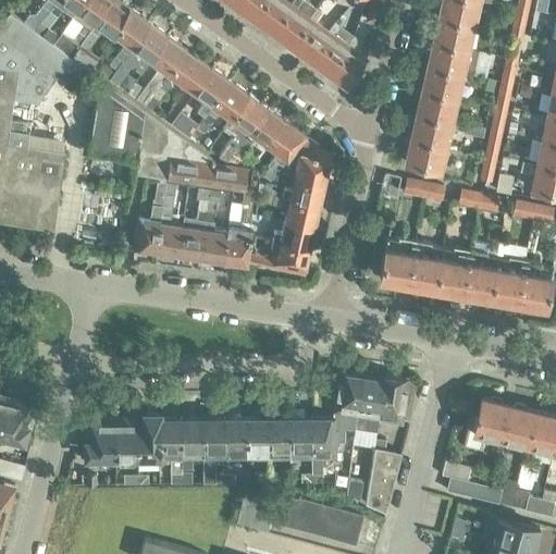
[(31,16),(25,23),(38,33),(61,0),(48,0),(37,15),(31,16)]
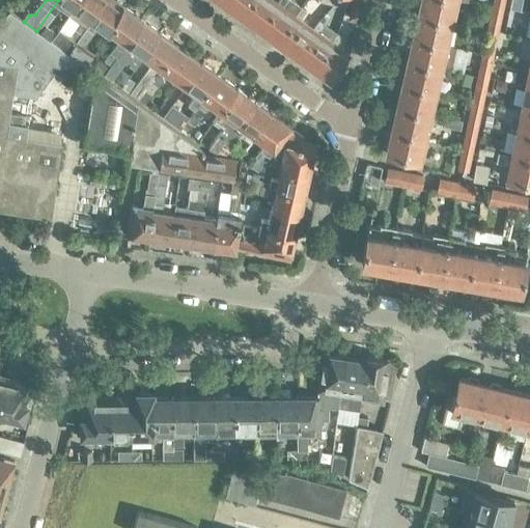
[(58,0),(36,31),(43,35),(46,31),(47,29),(50,25),(59,10),(71,19),(83,0),(58,0)]
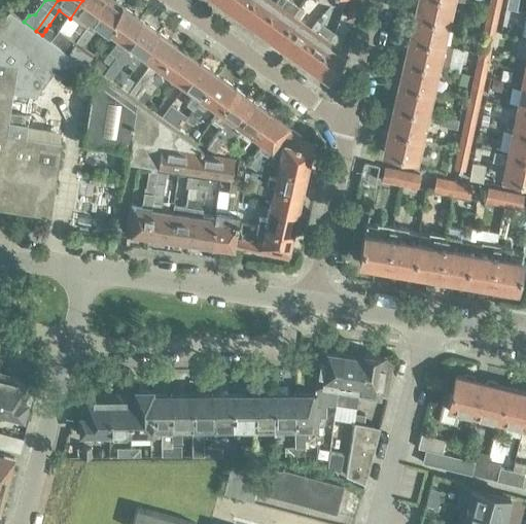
[(54,38),(51,41),(70,56),(73,51),(96,20),(97,21),(103,11),(100,9),(106,0),(82,0),(70,19),(78,25),(70,37),(60,30),(56,35),(54,38)]
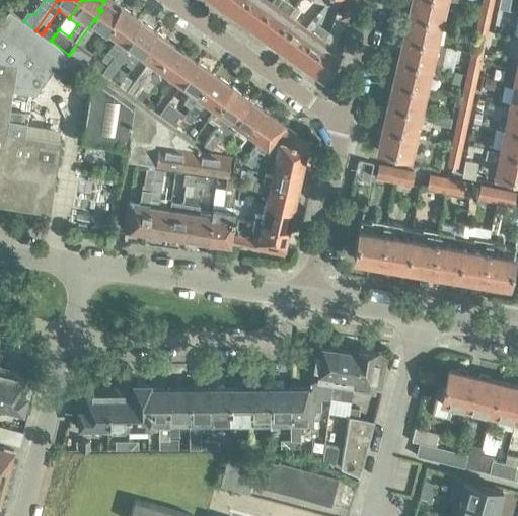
[(72,51),(69,55),(85,66),(87,62),(92,56),(82,48),(96,28),(107,37),(108,34),(126,11),(122,8),(120,10),(107,1),(106,1),(105,0),(104,0),(98,9),(101,11),(95,20),(94,19),(72,51)]
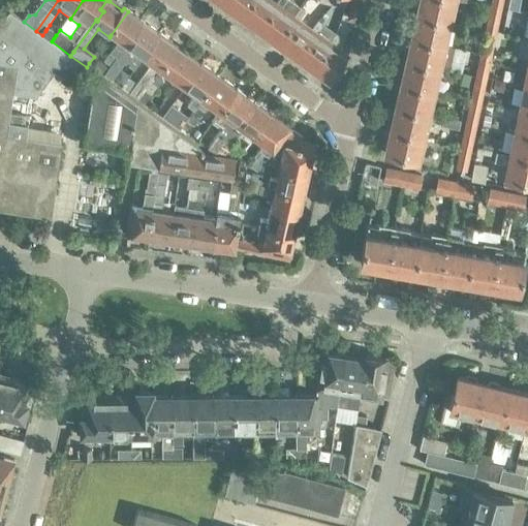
[(226,0),(222,6),(241,19),(254,0),(226,0)]
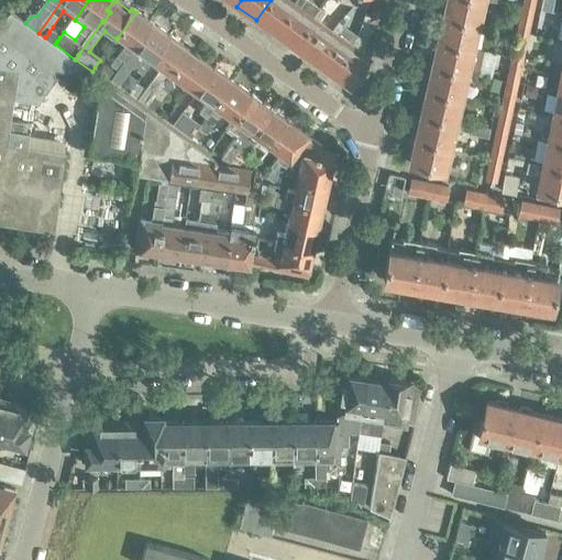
[(271,0),(256,20),(275,34),(296,6),(287,0),(271,0)]
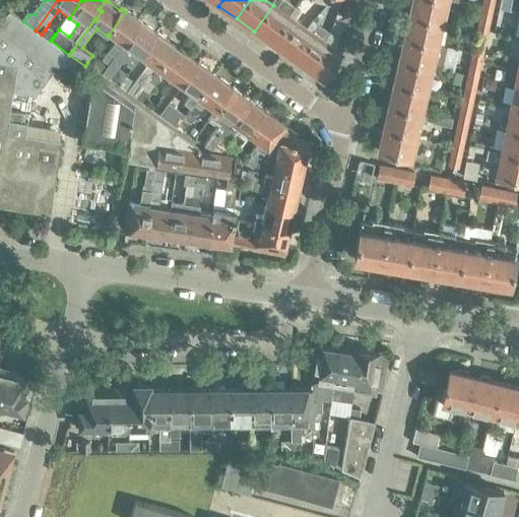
[(281,0),(276,0),(273,5),(254,31),(271,44),(290,18),(278,9),(283,2),(281,0)]
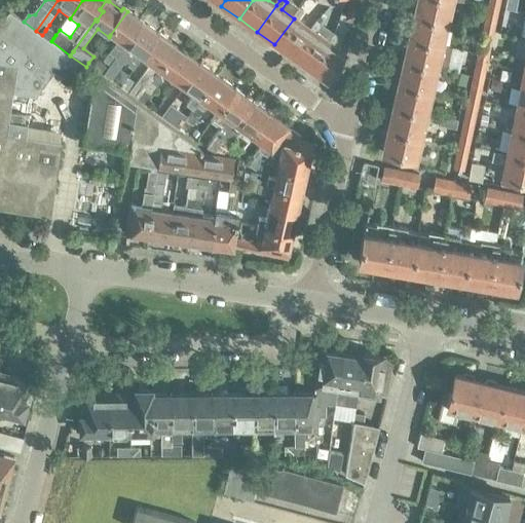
[(333,0),(319,0),(317,5),(331,8),(333,0)]
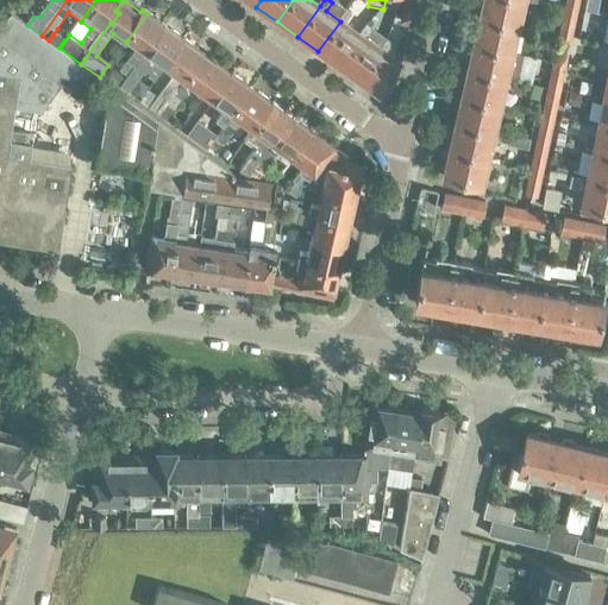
[(401,2),(393,0),(386,0),(383,10),(399,13),(401,2)]
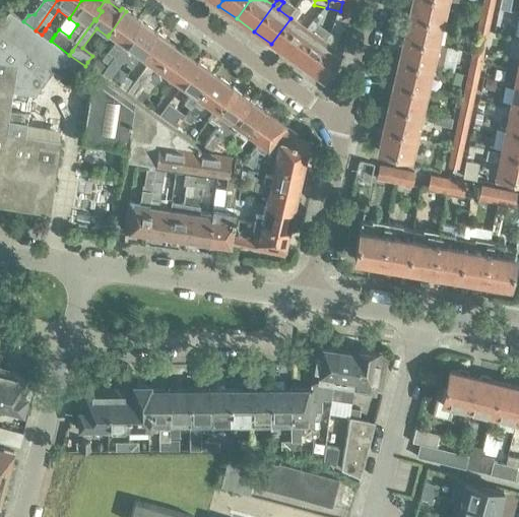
[(444,0),(413,0),(410,16),(443,23),(448,1),(444,0)]
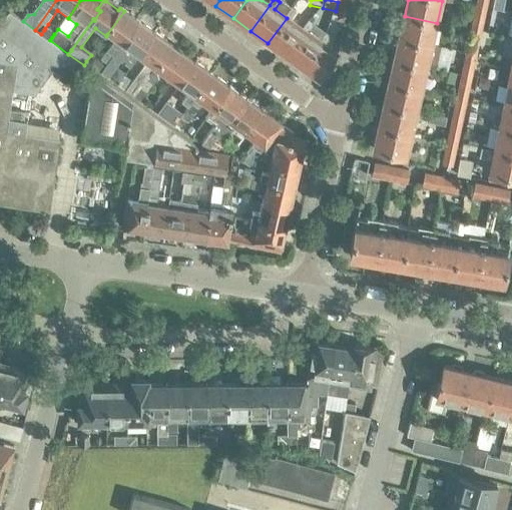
[(480,0),(479,9),(487,10),(488,0),(480,0)]
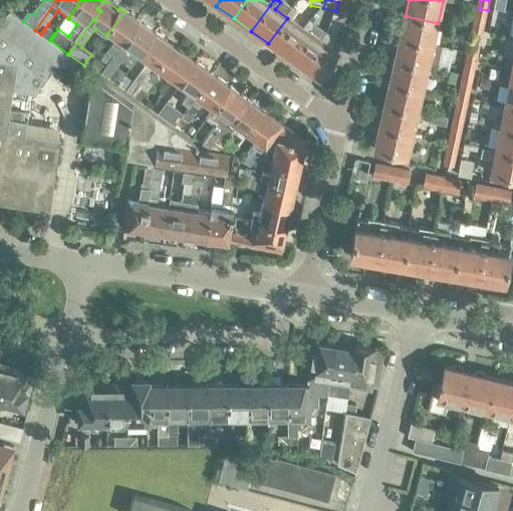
[(339,20),(346,21),(350,3),(343,2),(339,20)]
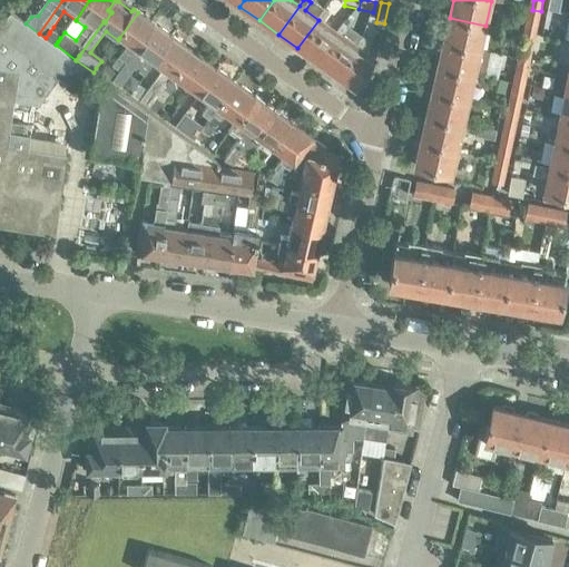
[(538,23),(541,11),(532,10),(530,22),(538,23)]
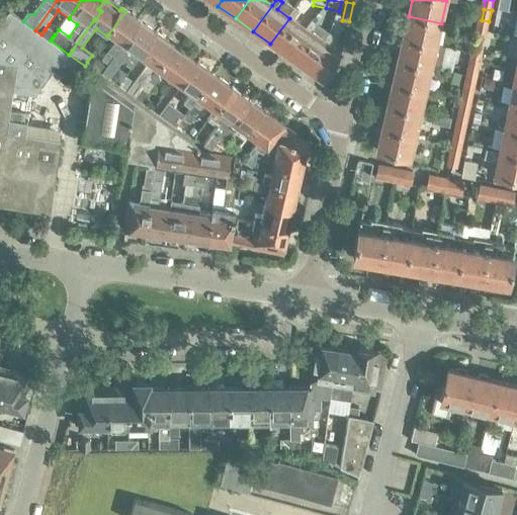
[(294,10),(289,18),(270,44),(287,56),(306,30),(293,21),(298,13),(294,10)]
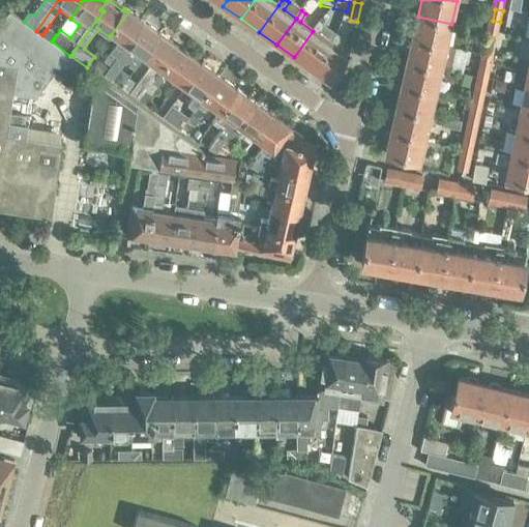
[(0,22),(10,13),(11,12),(10,11),(0,20),(0,22)]
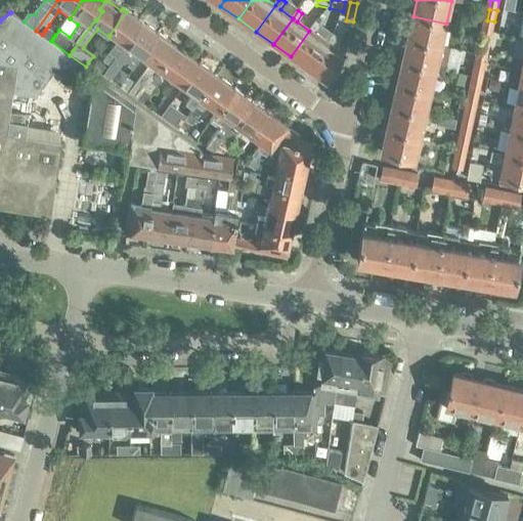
[(97,61),(93,67),(98,71),(106,76),(122,54),(130,44),(128,42),(134,34),(136,35),(144,25),(142,24),(143,23),(127,11),(110,35),(119,42),(102,66),(97,61)]
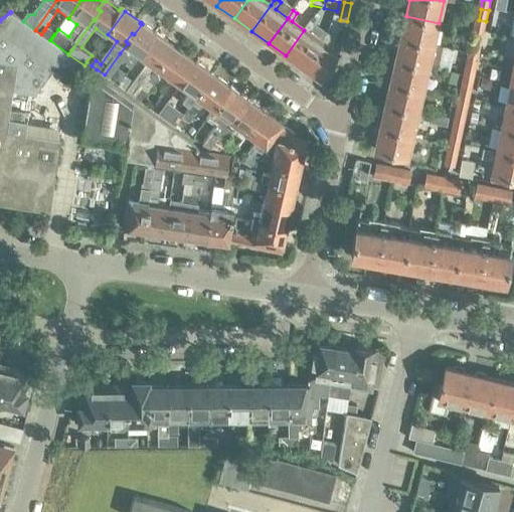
[(0,205),(50,213),(56,140),(25,136),(27,126),(24,125),(26,114),(9,111),(12,92),(31,95),(37,95),(54,70),(71,83),(84,65),(68,54),(50,40),(41,34),(35,30),(23,21),(11,12),(10,13),(0,21),(0,205)]
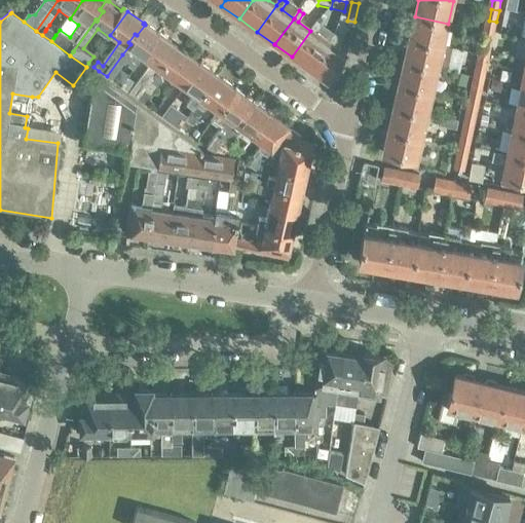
[(448,24),(415,16),(410,39),(443,46),(448,24)]
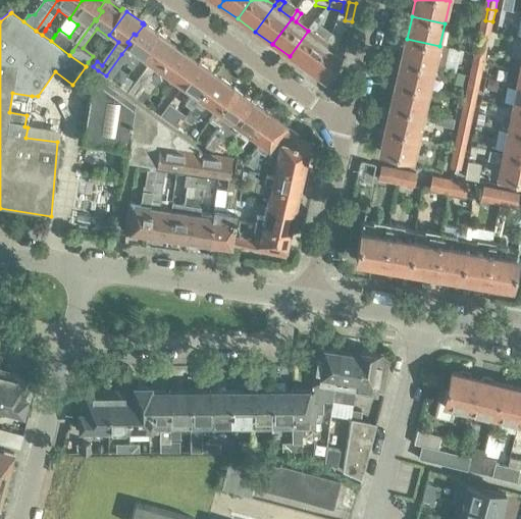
[(485,20),(482,32),(490,34),(492,21),(485,20)]
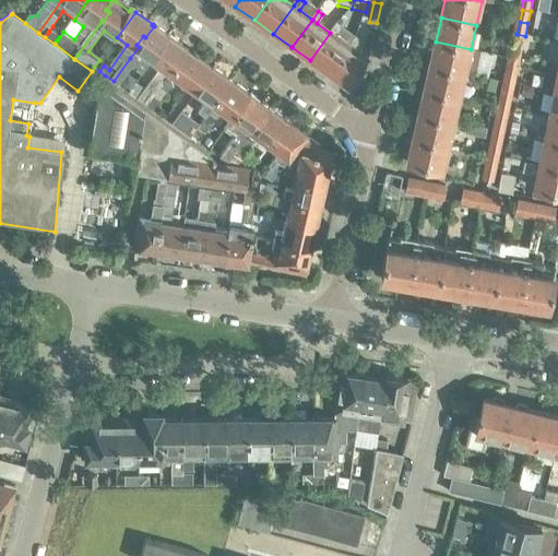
[(130,58),(114,81),(118,85),(120,86),(128,75),(133,68),(144,75),(152,63),(171,37),(153,24),(152,25),(154,26),(145,37),(143,36),(137,45),(139,47),(130,58)]
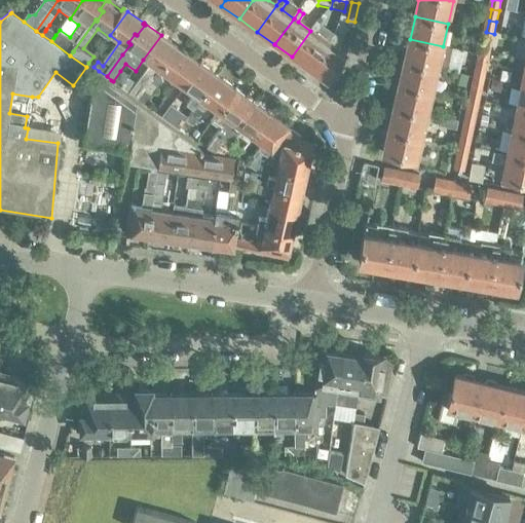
[(310,31),(292,57),(309,69),(328,43),(316,35),(322,27),(315,23),(310,31)]
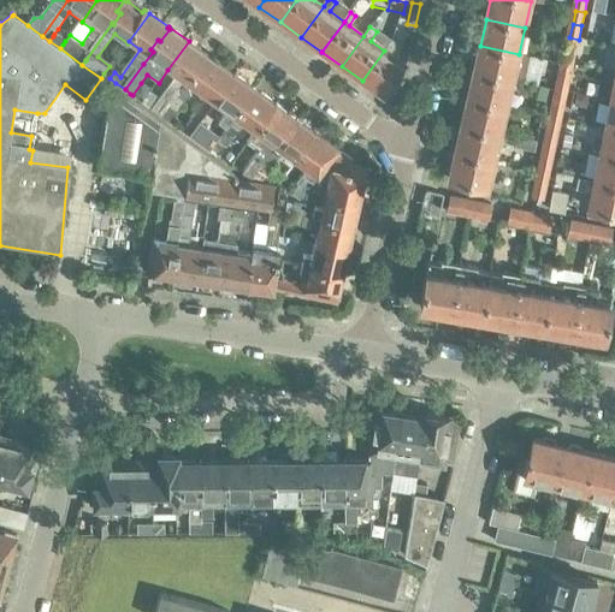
[(577,53),(579,40),(569,37),(567,51),(577,53)]
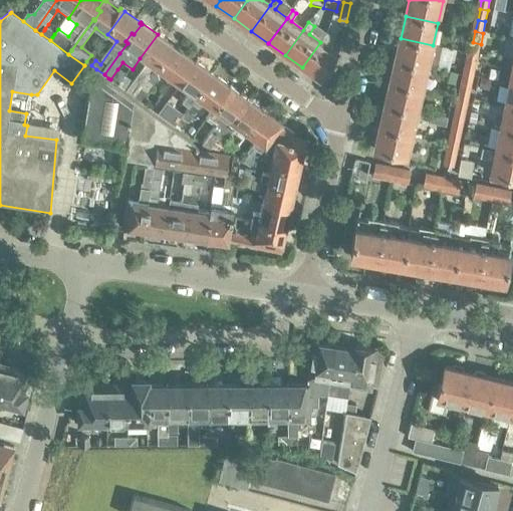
[(133,82),(126,91),(138,99),(143,92),(161,66),(159,65),(165,57),(167,59),(175,48),(175,47),(158,34),(140,58),(147,63),(133,82)]
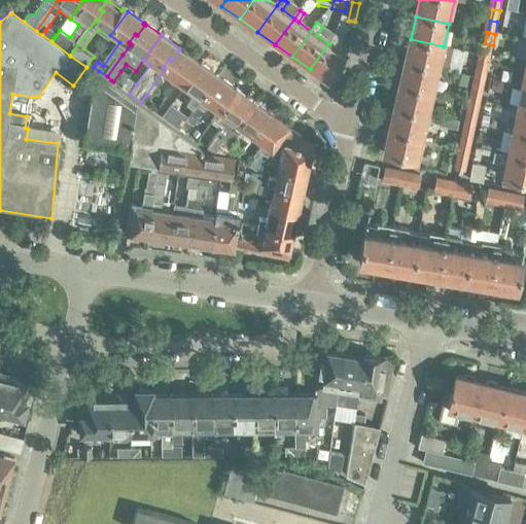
[(335,35),(328,43),(310,69),(328,83),(348,57),(334,47),(340,39),(335,35)]
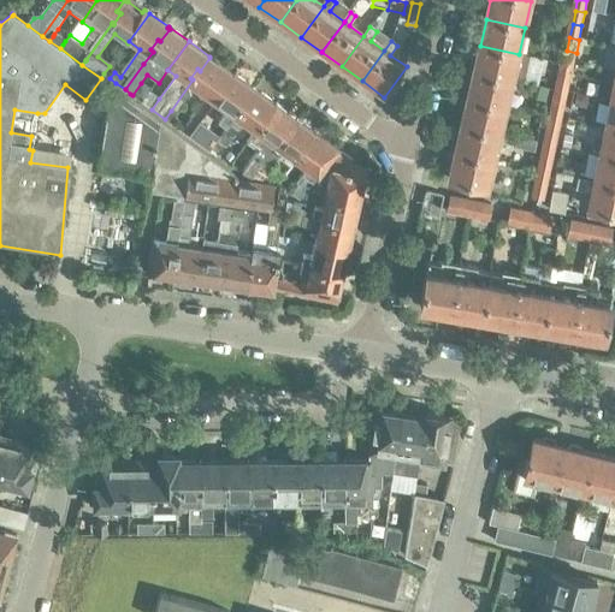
[(480,46),(474,73),(512,82),(519,54),(480,46)]
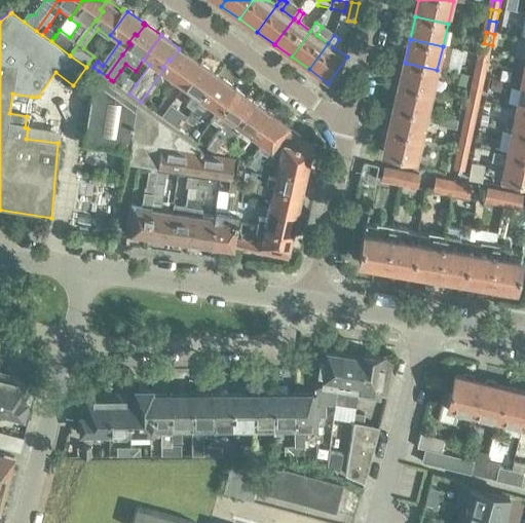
[(489,57),(492,45),(484,43),(482,54),(489,57)]
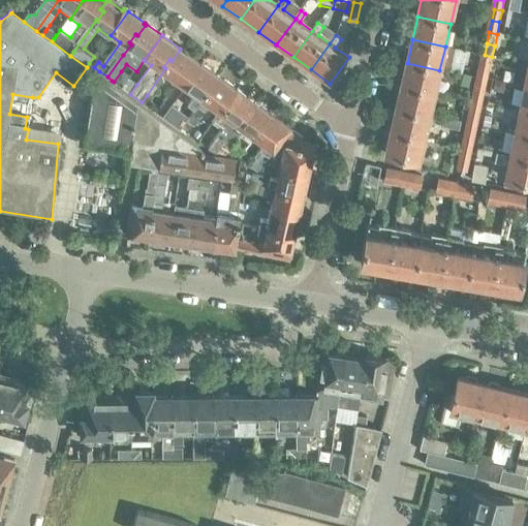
[(165,68),(147,95),(152,99),(167,76),(179,85),(183,88),(200,63),(196,61),(195,60),(180,49),(180,50),(172,61),(169,59),(163,67),(165,68)]
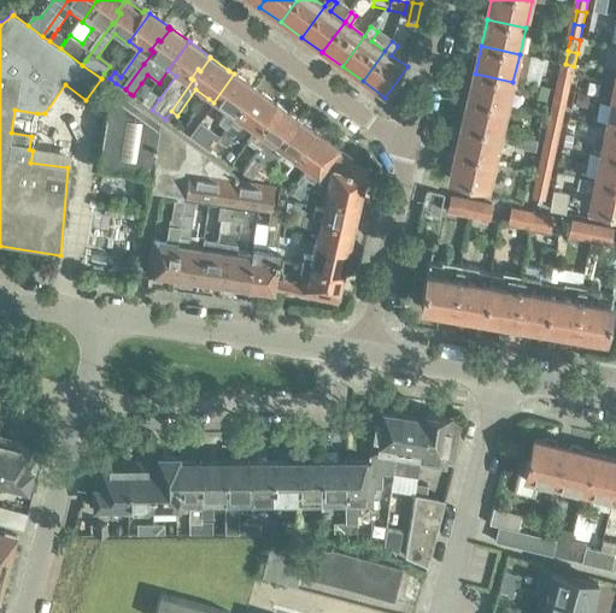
[(572,80),(574,66),(565,64),(562,78),(572,80)]
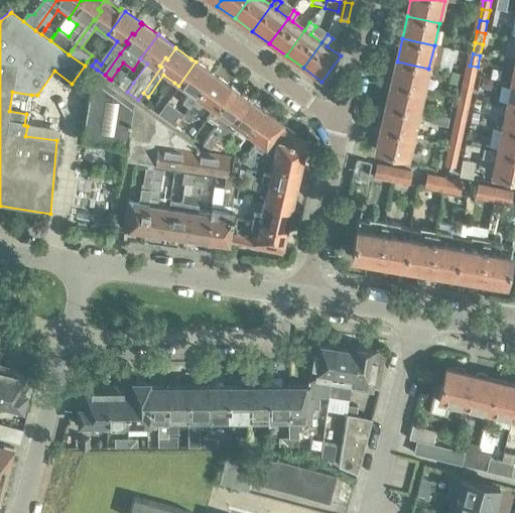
[(397,61),(392,84),(423,91),(428,69),(397,61)]
